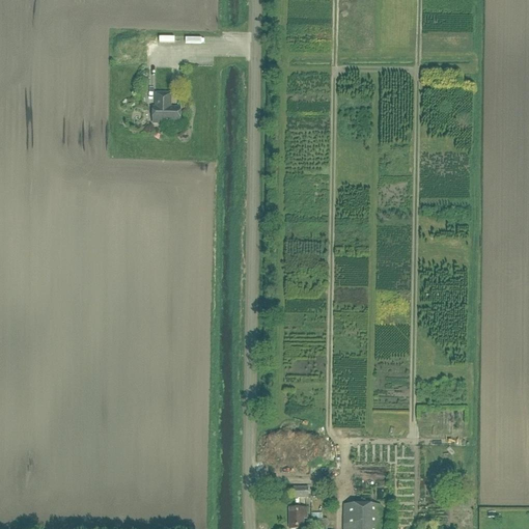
[(158,34),(158,43),(176,43),(177,35),(158,34)]
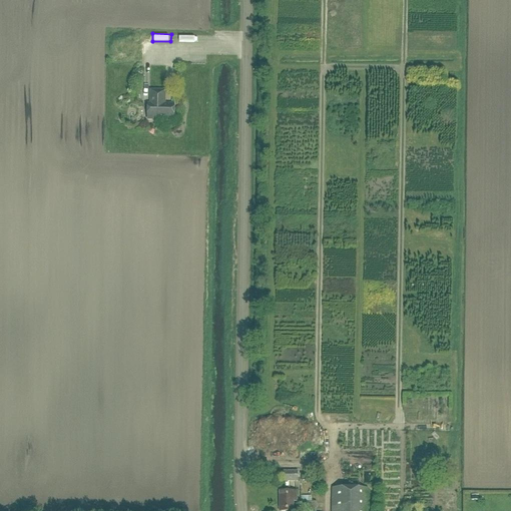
[(162,90),(148,90),(148,102),(146,102),(145,118),(171,118),(171,103),(162,103),(161,102),(161,99),(162,99),(162,90)]
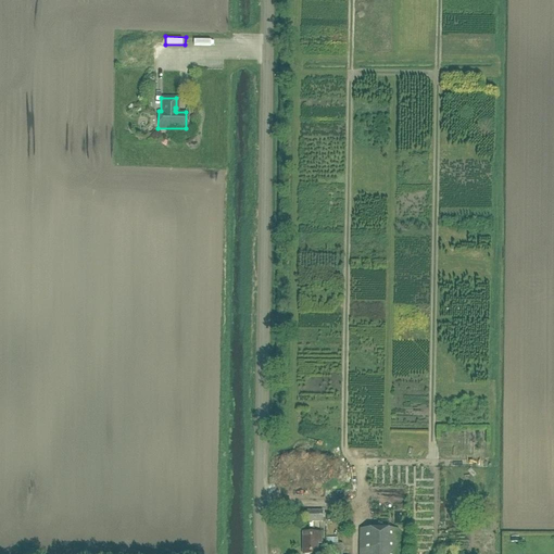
[(394,500),(405,500),(404,489),(393,490),(394,500)]
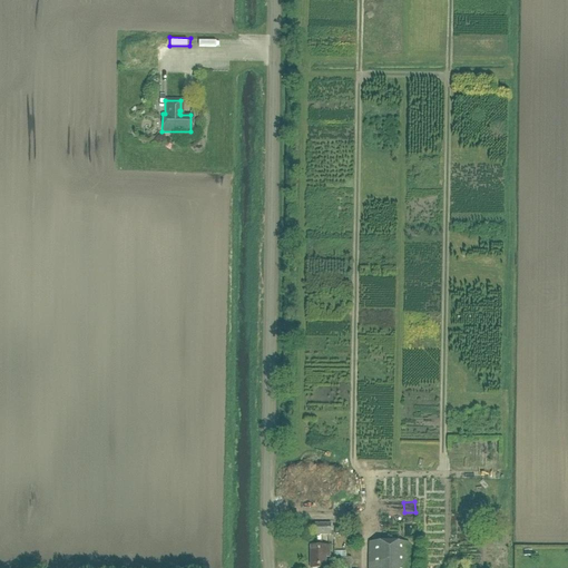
[(330,522),(313,522),(313,534),(329,534),(330,522)]
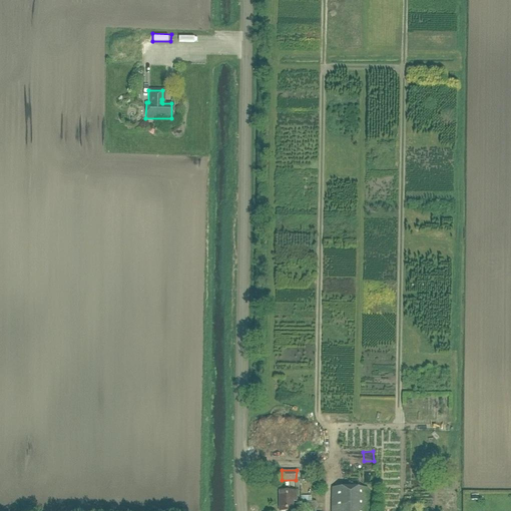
[(364,510),(365,487),(330,487),(329,510),(364,510)]
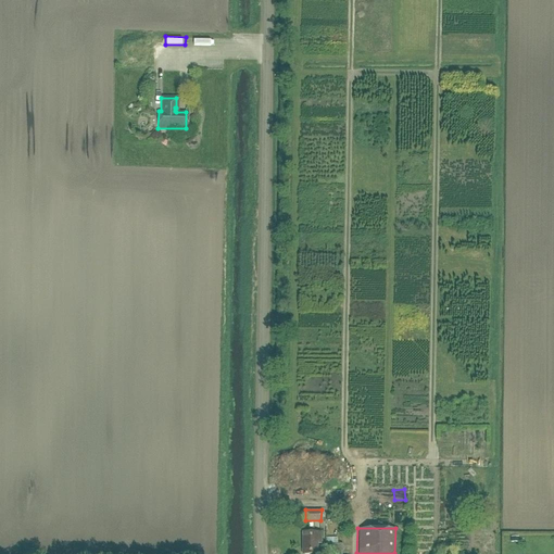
[(318,540),(318,531),(301,531),(301,553),(315,553),(315,540),(318,540)]
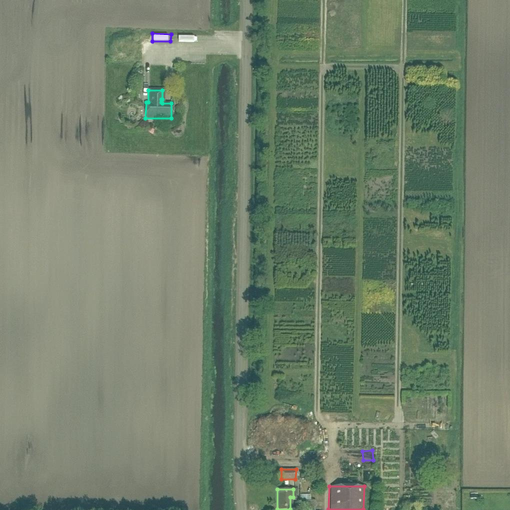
[(309,500),(309,493),(298,494),(298,500),(303,500),(303,506),(305,506),(305,509),(313,509),(313,500),(309,500)]
